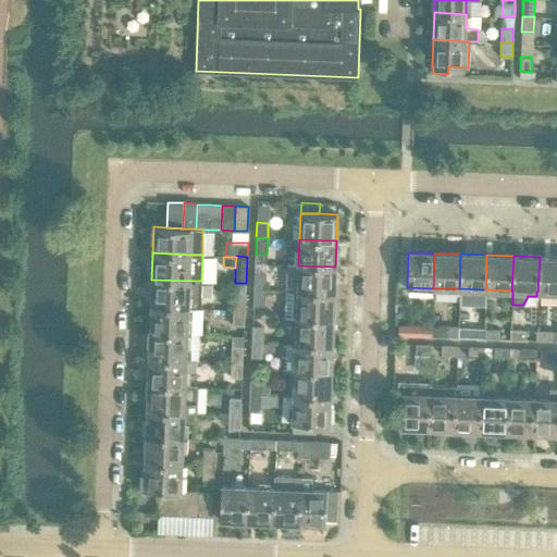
[(556,292),(556,257),(540,257),(537,292),(556,292)]
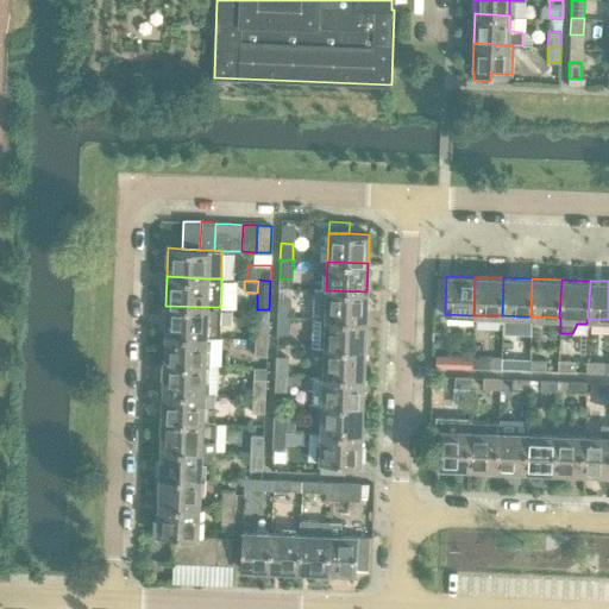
[(313,289),(312,319),(365,320),(366,292),(326,290),(313,289)]
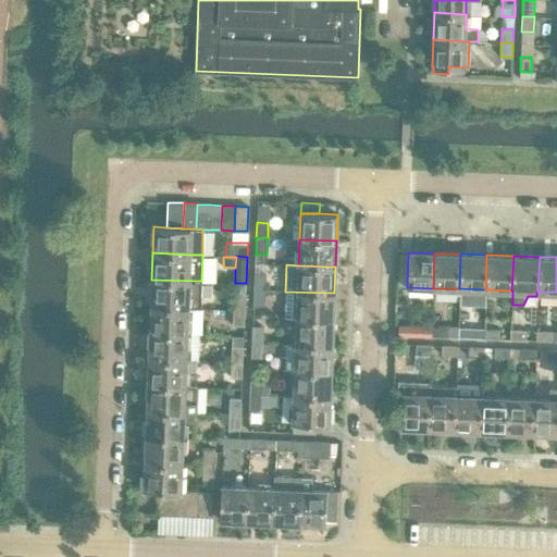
[(254,289),(265,291),(265,274),(255,274),(254,289)]
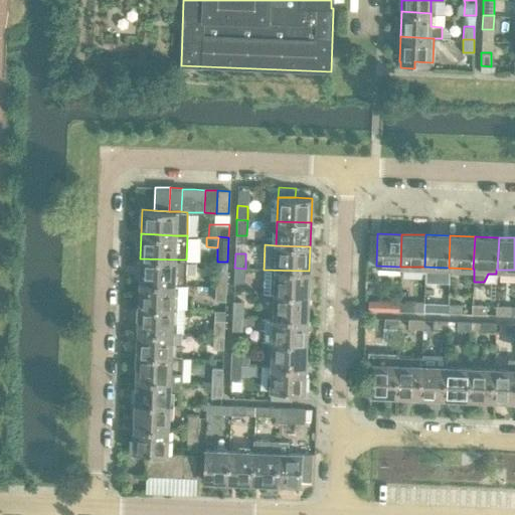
[(140,259),(139,283),(182,284),(185,284),(186,260),(140,259)]
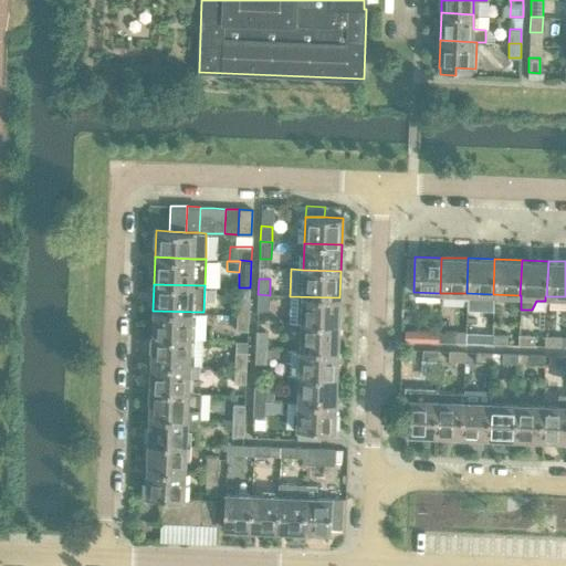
[(249,314),(250,287),(239,287),(238,314),(249,314)]
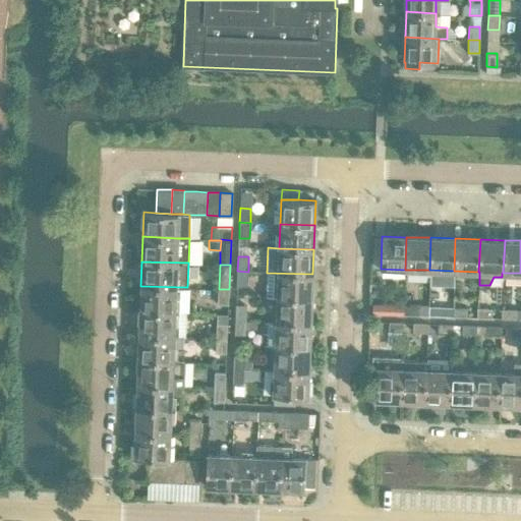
[(247,287),(248,272),(237,271),(237,286),(247,287)]
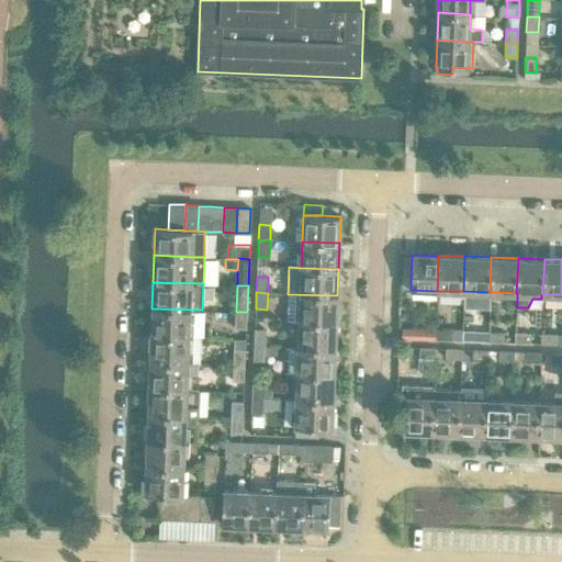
[(337,295),(288,294),(287,321),(299,321),(336,323),(337,295)]
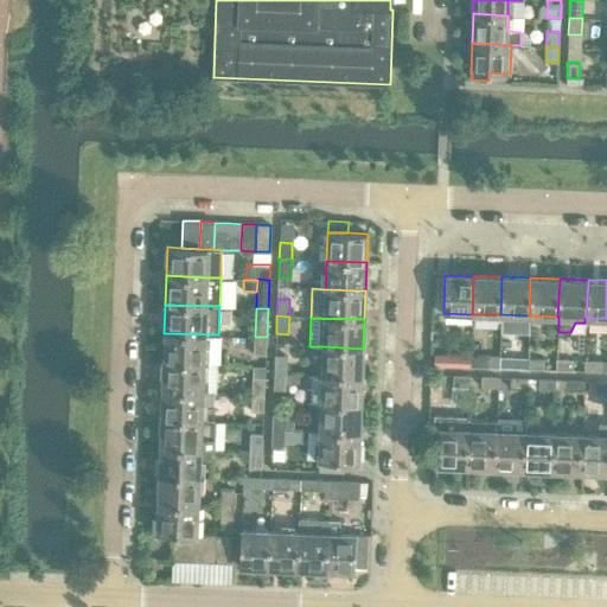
[(164,333),(163,362),(217,364),(213,363),(215,334),(164,333)]
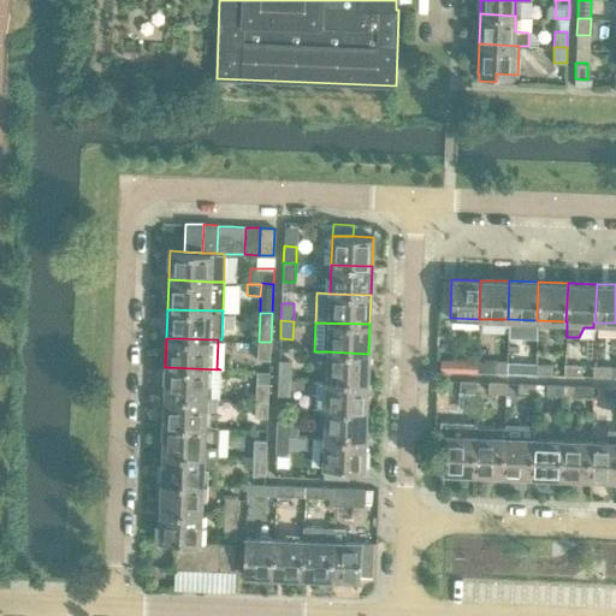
[(270,361),(271,342),(259,342),(258,360),(270,361)]
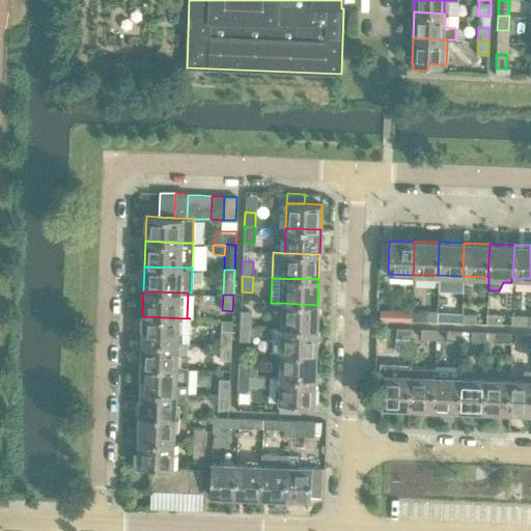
[(316,330),(317,305),(282,303),(281,328),(316,330)]
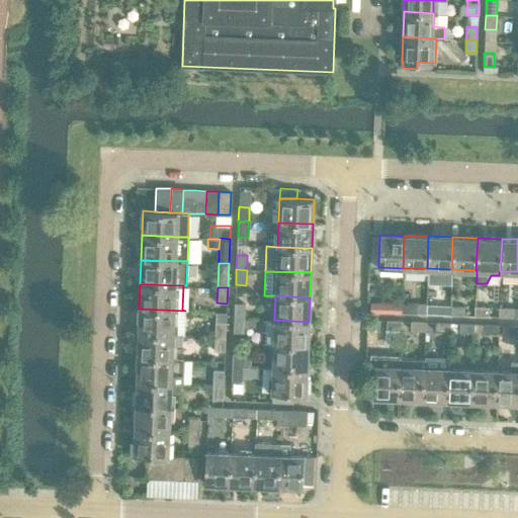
[(234,319),(245,319),(246,304),(235,303),(234,319)]
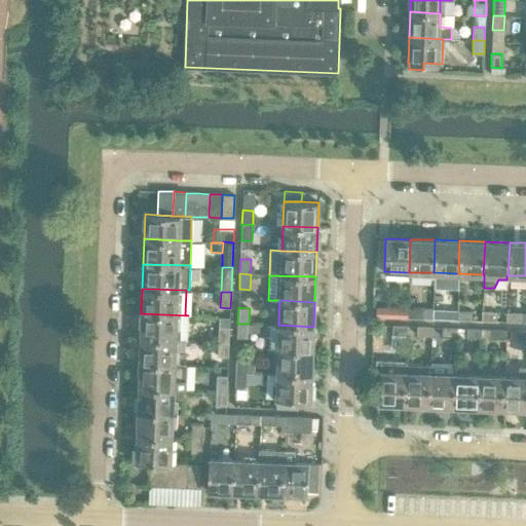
[(376,307),(376,316),(408,317),(408,308),(376,307)]
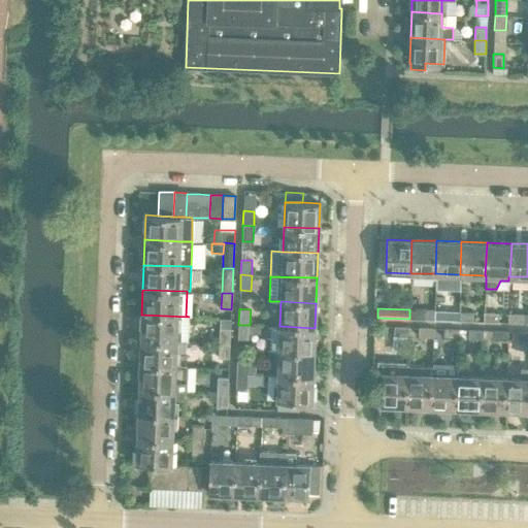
[(409,319),(425,320),(425,309),(409,309),(409,319)]
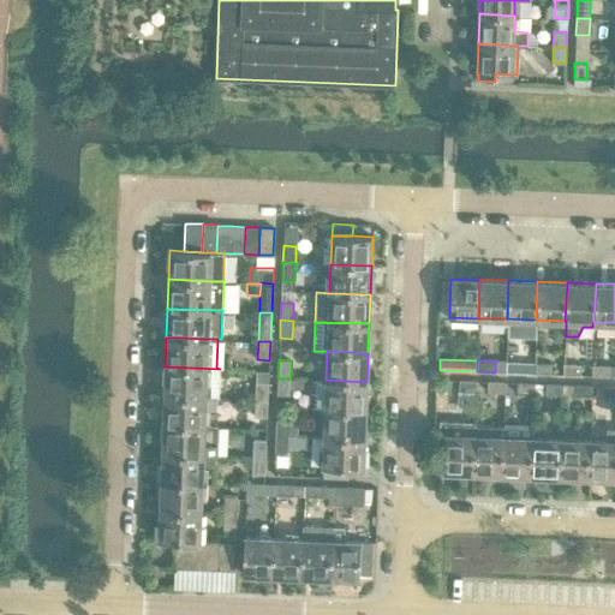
[(507,362),(506,372),(524,374),(524,363),(507,362)]
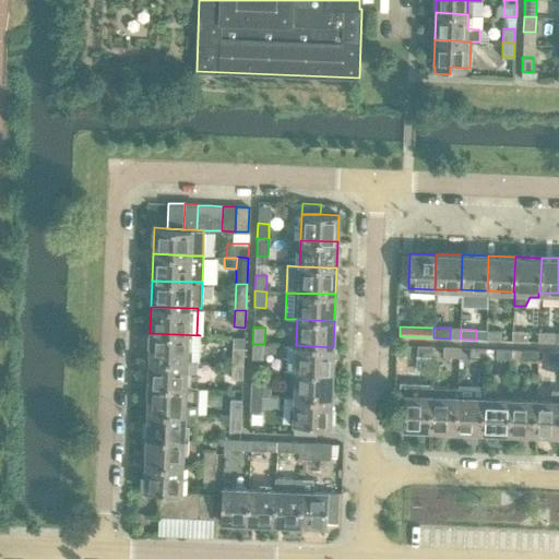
[(486,340),(501,340),(501,330),(486,330),(486,340)]
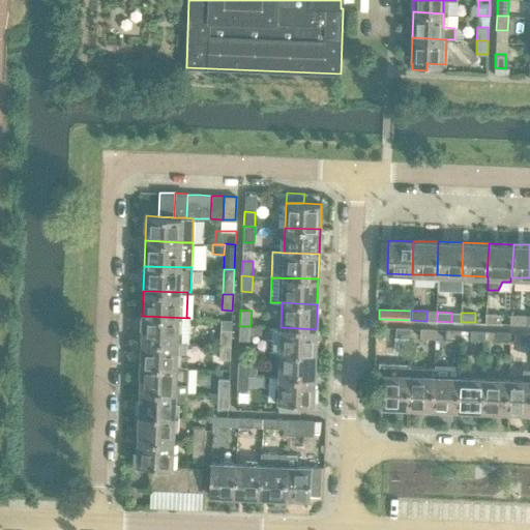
[(486,323),(500,323),(501,314),(486,314),(486,323)]
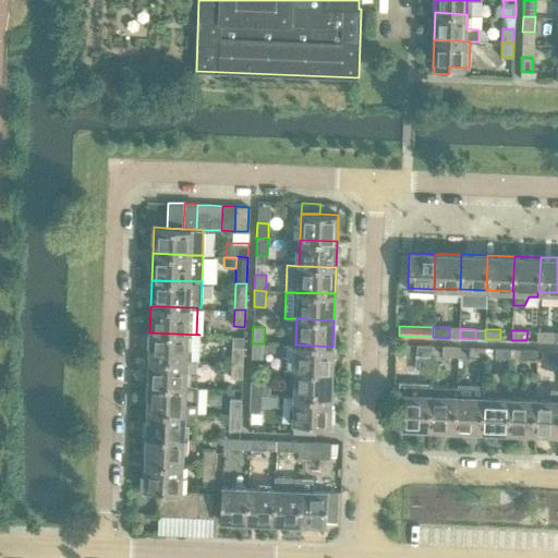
[(537,341),(553,342),(553,331),(537,331),(537,341)]
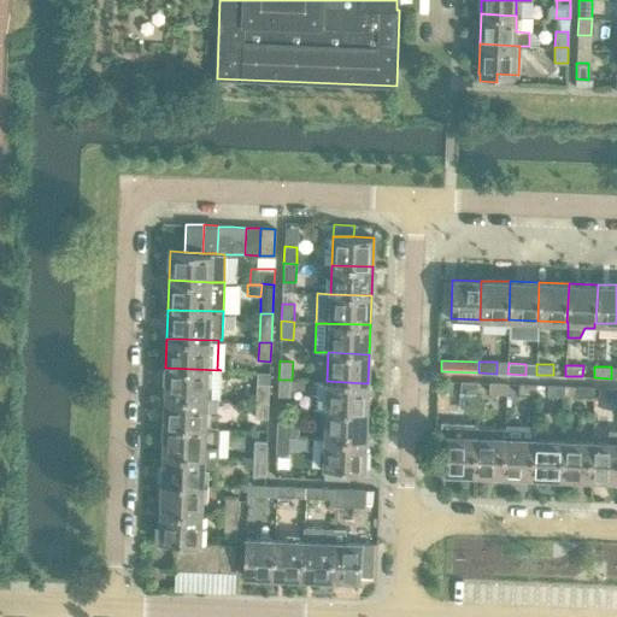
[(165,368),(164,397),(206,398),(219,399),(221,370),(165,368)]
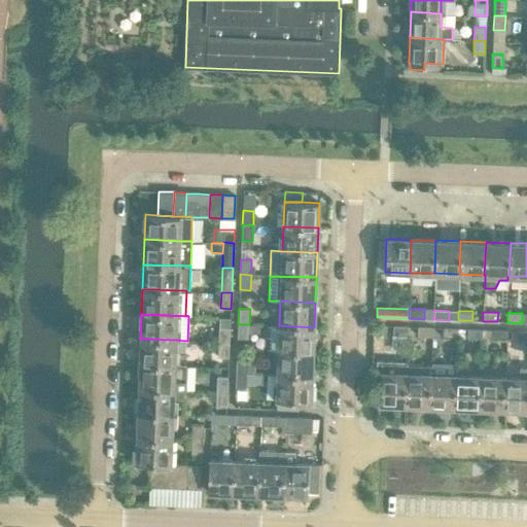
[(248,339),(249,324),(238,324),(238,339),(248,339)]
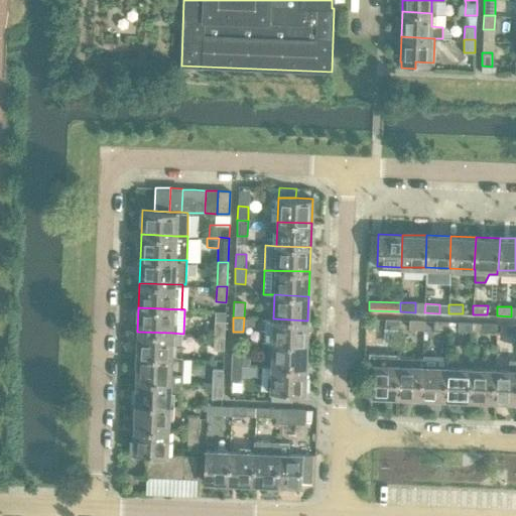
[(263,343),(272,343),(307,345),(307,320),(273,318),(264,318),(263,343)]
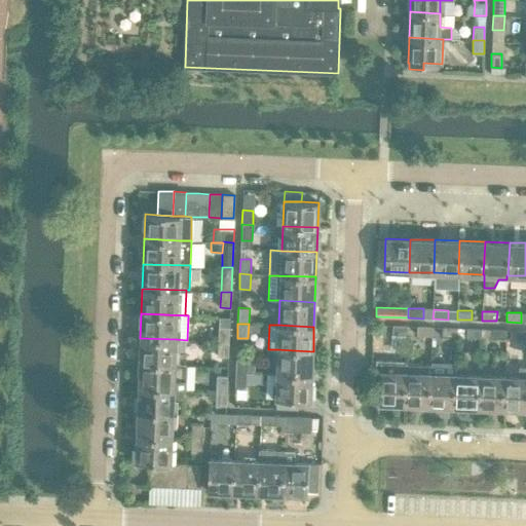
[(407,335),(407,327),(391,326),(391,335),(407,335)]
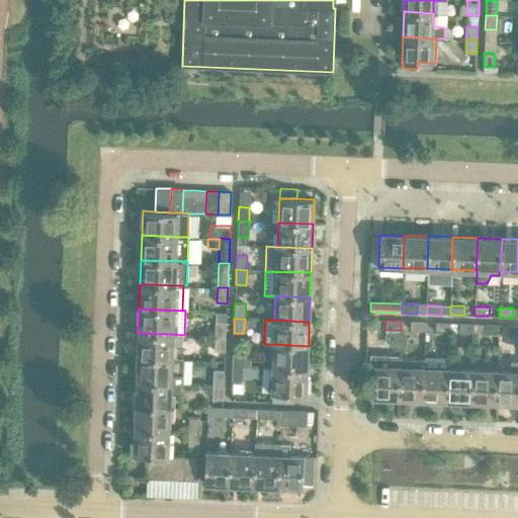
[(426,322),(411,321),(411,331),(425,331),(426,322)]
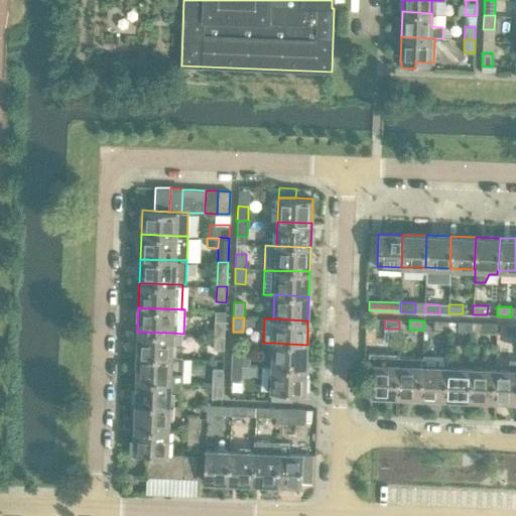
[(215,335),(225,335),(226,321),(216,320),(215,335)]
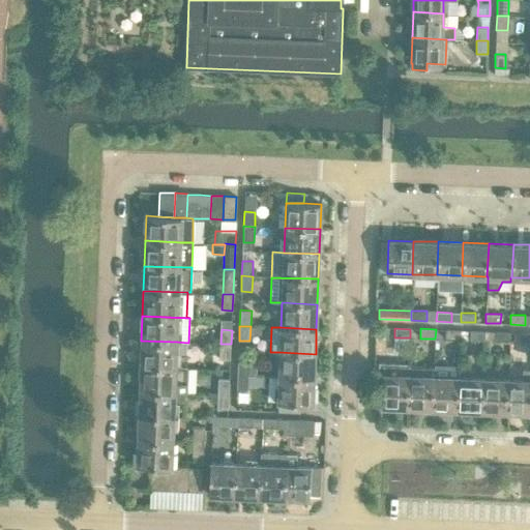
[(461,330),(446,330),(445,340),(460,340),(461,330)]
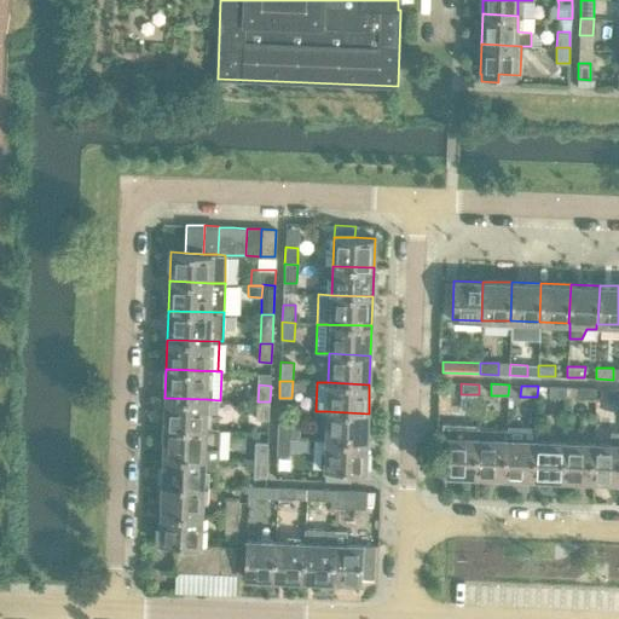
[(567,387),(549,386),(549,398),(566,398),(567,387)]
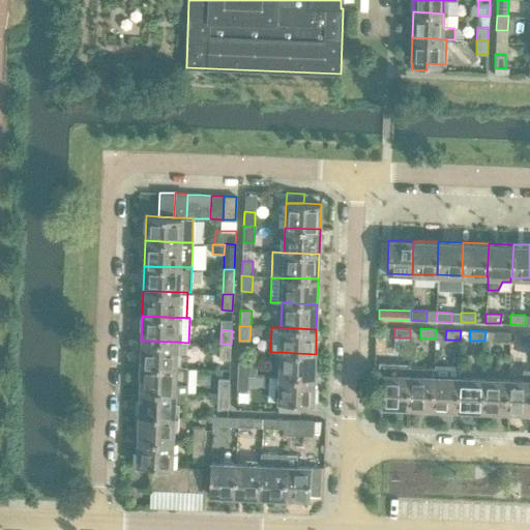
[(509,342),(510,332),(495,331),(495,341),(509,342)]
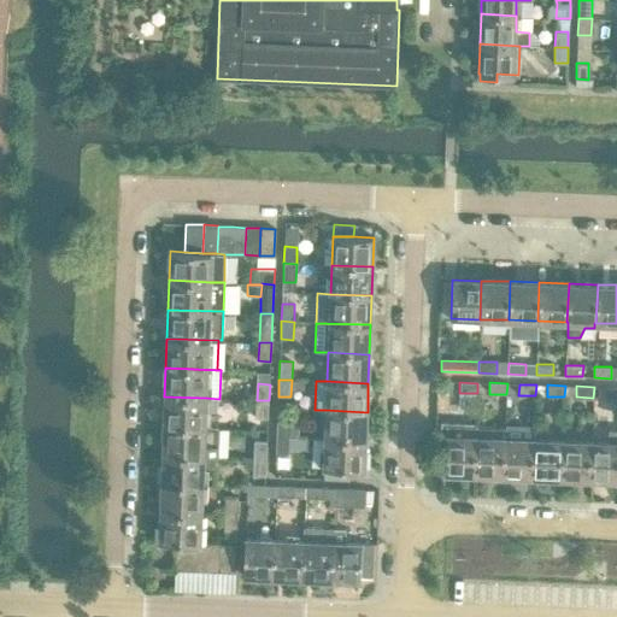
[(616,387),(605,387),(605,399),(616,398),(616,387)]
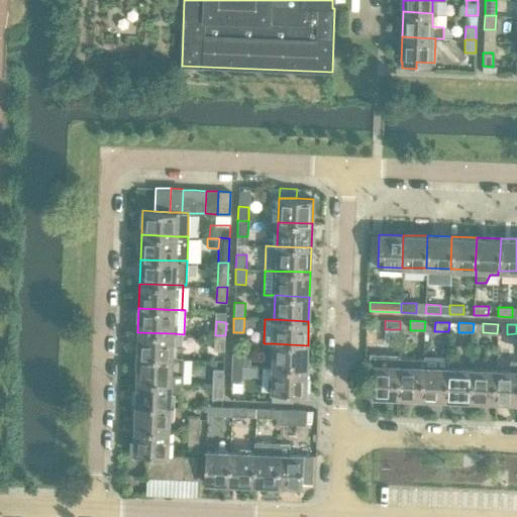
[(383,329),(383,345),(399,345),(400,329),(385,329),(383,329)]
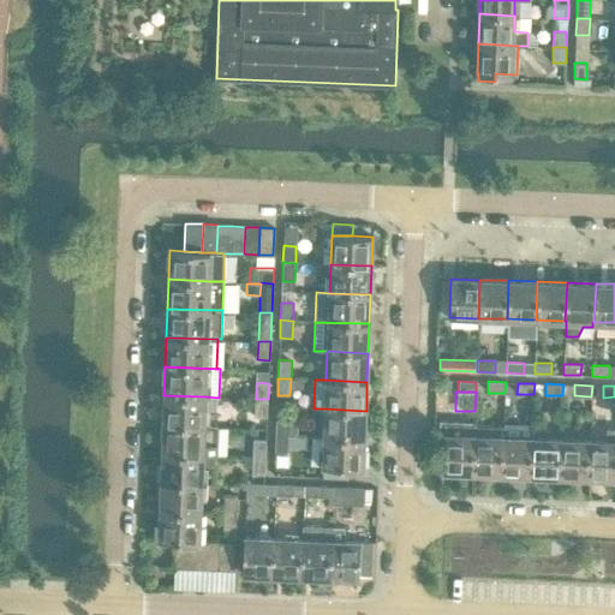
[(163,395),(163,424),(204,425),(206,396),(163,395)]
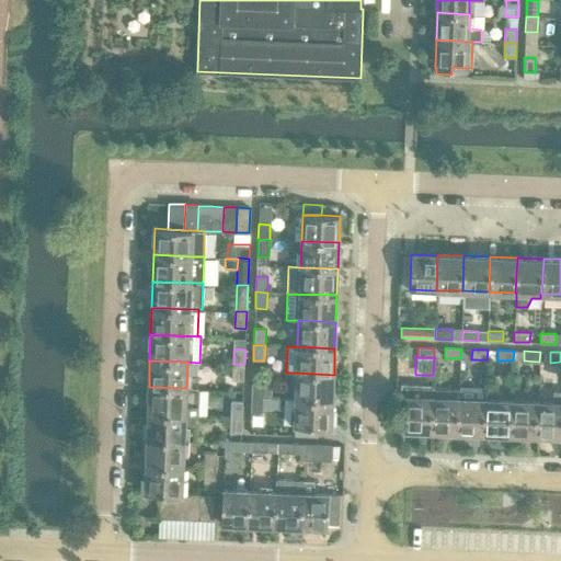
[(243,381),(244,364),(233,364),(232,380),(243,381)]
